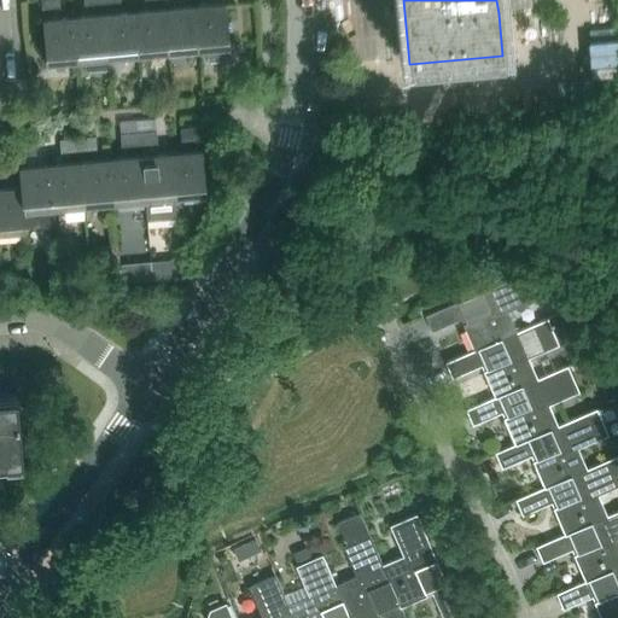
[(522,0),(501,0),(502,12),(524,10),(522,0)]
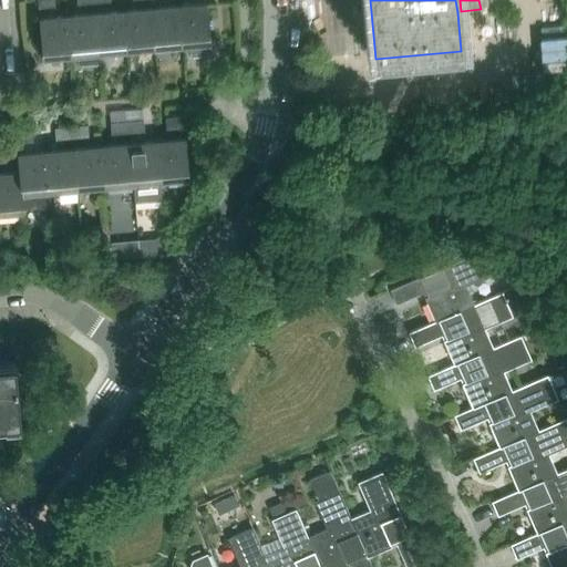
[(178,7),(183,47),(210,44),(207,4),(178,7)]
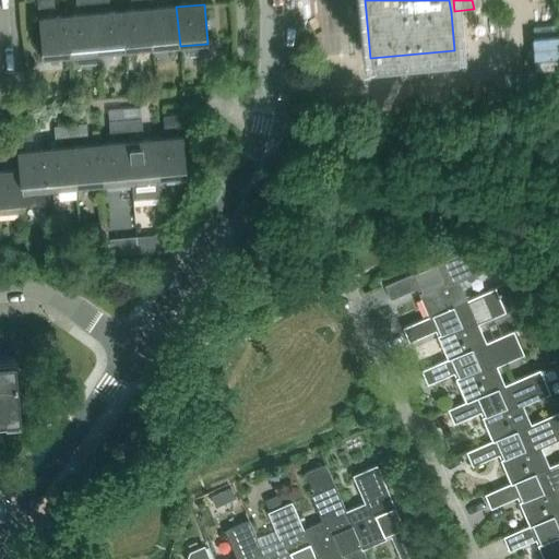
[(152,49),(180,46),(176,7),(149,9),(152,49)]
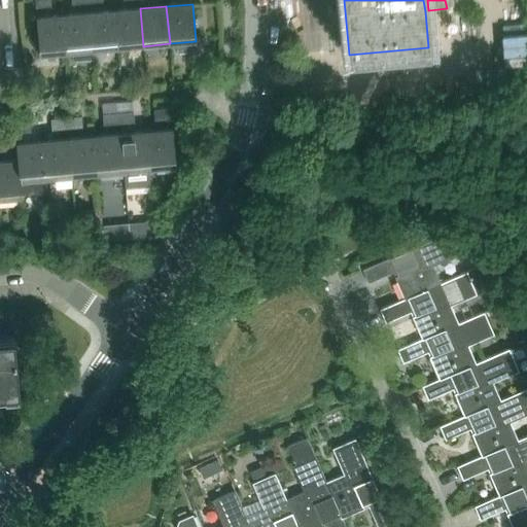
[(117,48),(143,46),(140,8),(114,11),(117,48)]
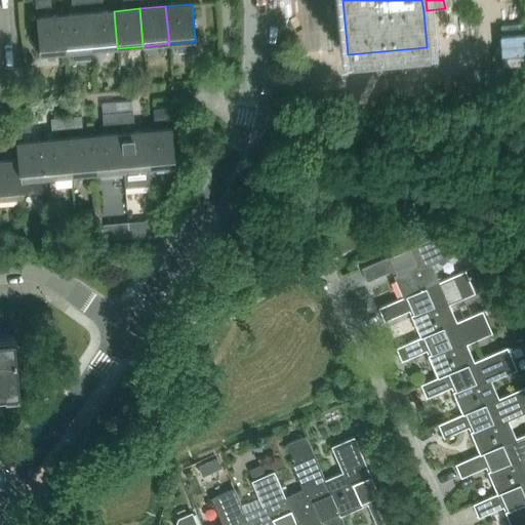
[(88,13),(91,50),(117,48),(114,11),(88,13)]
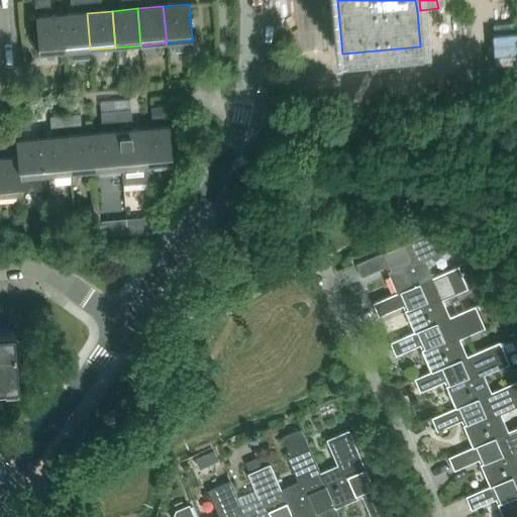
[(65,52),(90,49),(87,13),(61,15),(65,52)]
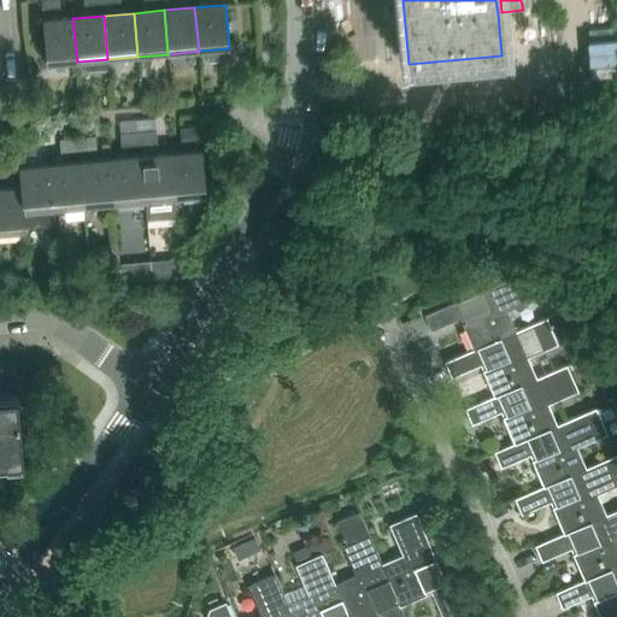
[(72,18),(42,21),(46,64),(77,62),(72,18)]
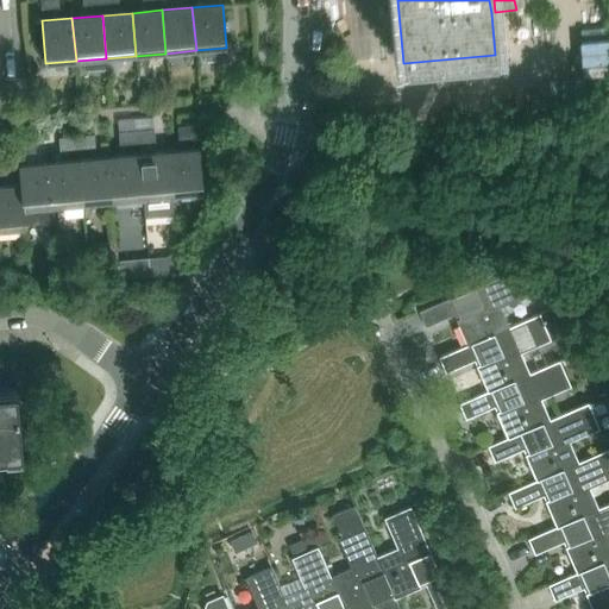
[(198,138),(196,125),(179,126),(180,139),(198,138)]
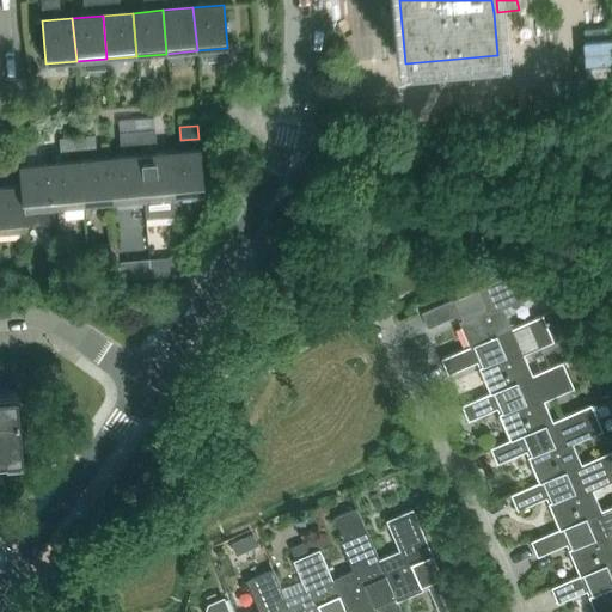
[(157,142),(155,129),(138,130),(139,144),(157,142)]
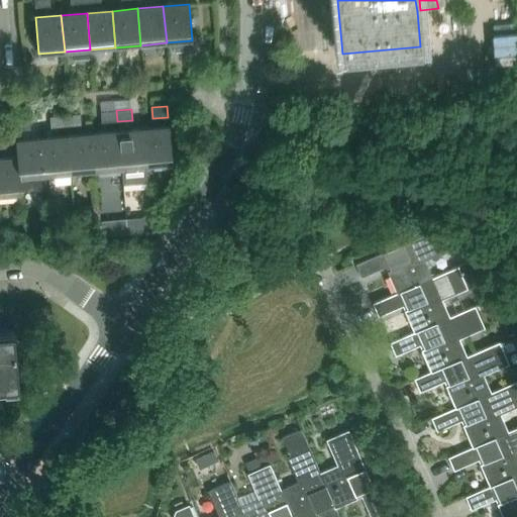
[(117,121),(116,110),(101,111),(102,122),(117,121)]
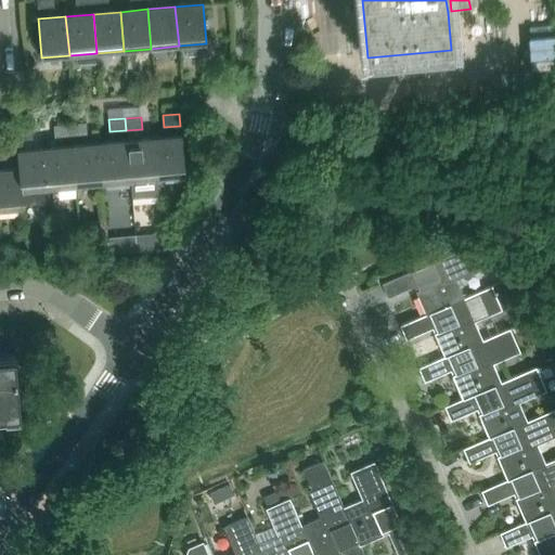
[(87,133),(86,123),(71,124),(71,134),(87,133)]
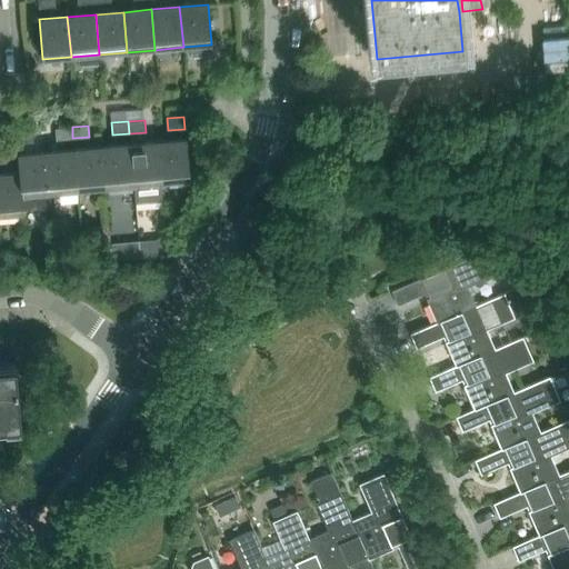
[(72,138),(72,127),(56,128),(56,139),(72,138)]
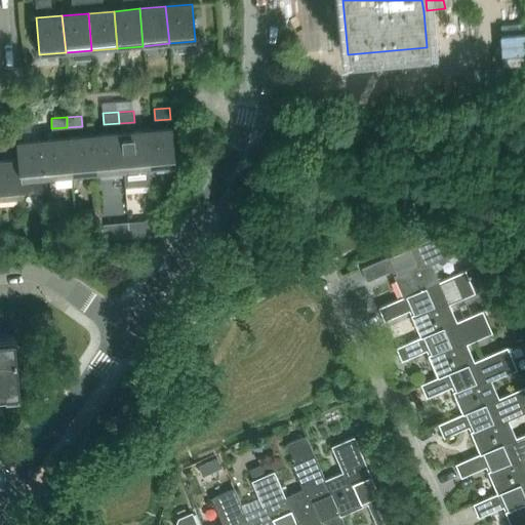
[(32,131),(31,120),(15,121),(15,132),(32,131)]
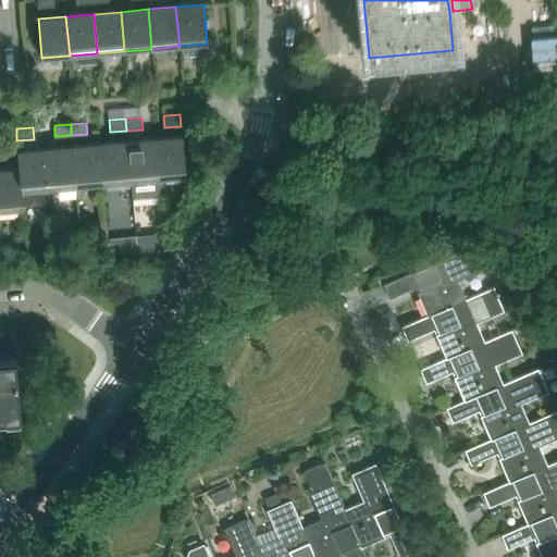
[(157,178),(185,175),(181,136),(153,139),(157,178)]
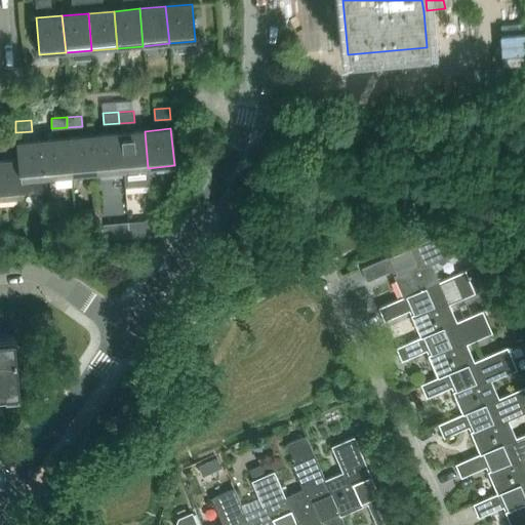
[(122,170),(148,168),(145,131),(119,133),(122,170)]
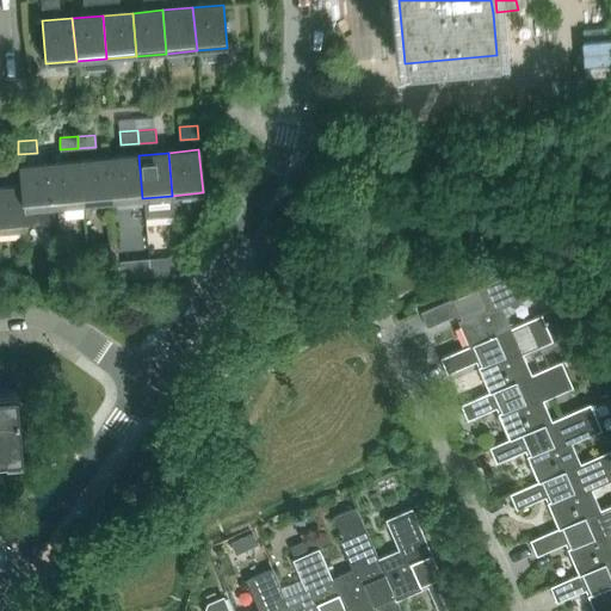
[(112,202),(142,198),(139,155),(109,159),(112,202)]
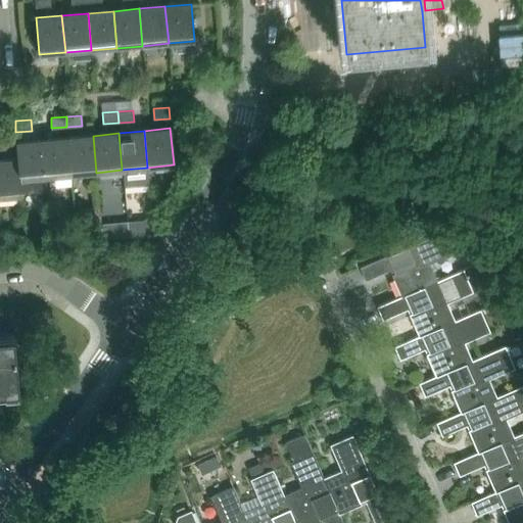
[(70,175),(96,173),(93,136),(67,138),(70,175)]
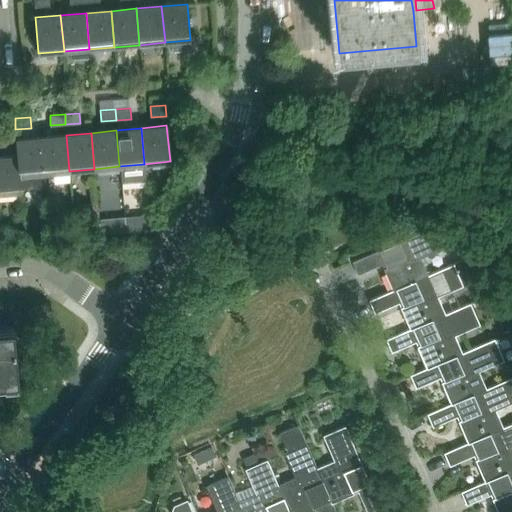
[(44,173),(69,171),(66,135),(41,137),(44,173)]
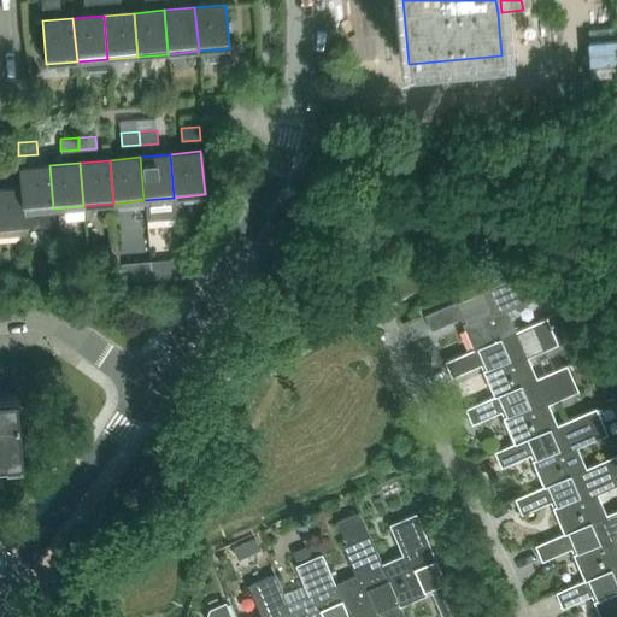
[(23,212),(53,209),(50,165),(18,169),(21,188),(23,212)]
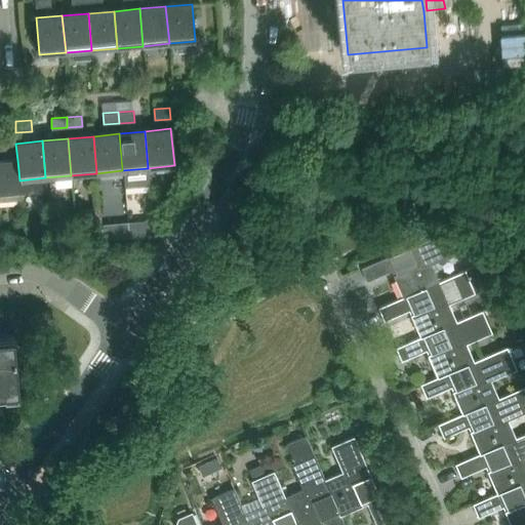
[(0,199),(21,197),(19,180),(17,160),(0,161),(0,199)]
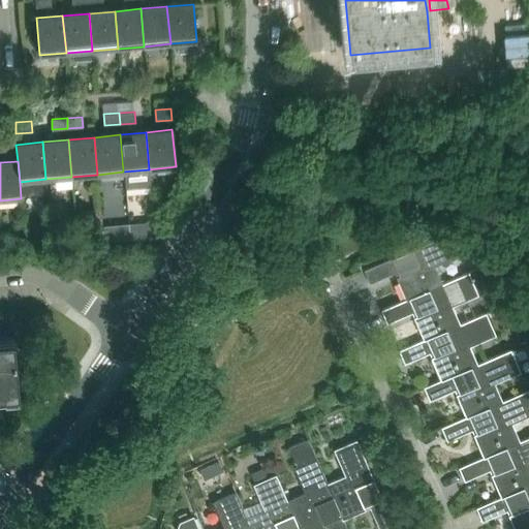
[(144,223),(130,224),(131,240),(145,239),(144,223)]
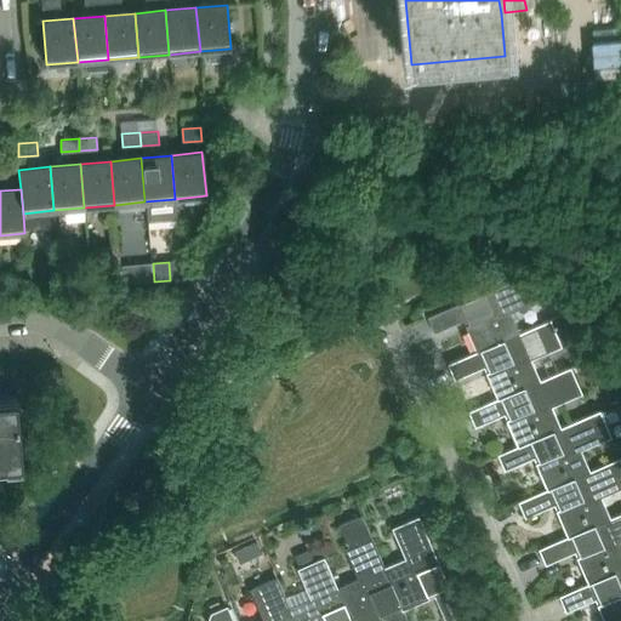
[(154,281),(153,263),(120,266),(121,284),(154,281)]
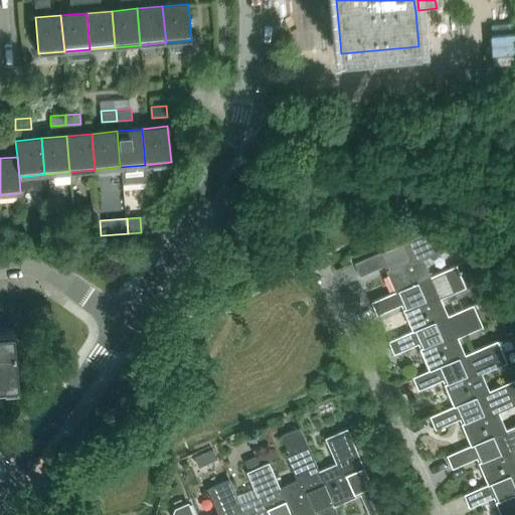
[(459,218),(449,223),(452,229),(462,225),(459,218)]
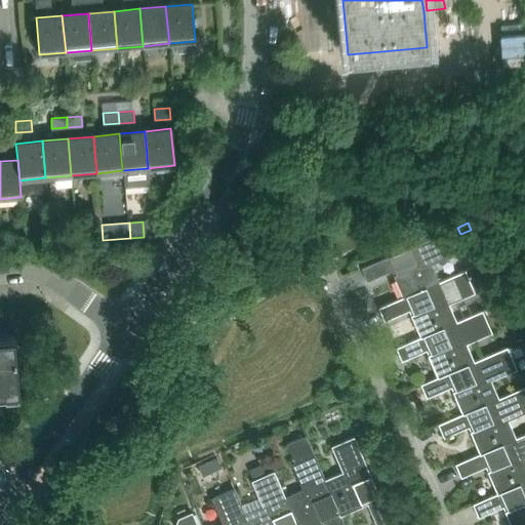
[(457,252),(448,231),(447,230),(361,268),(367,281),(392,271),(403,297),(439,282),(432,264),(457,252)]
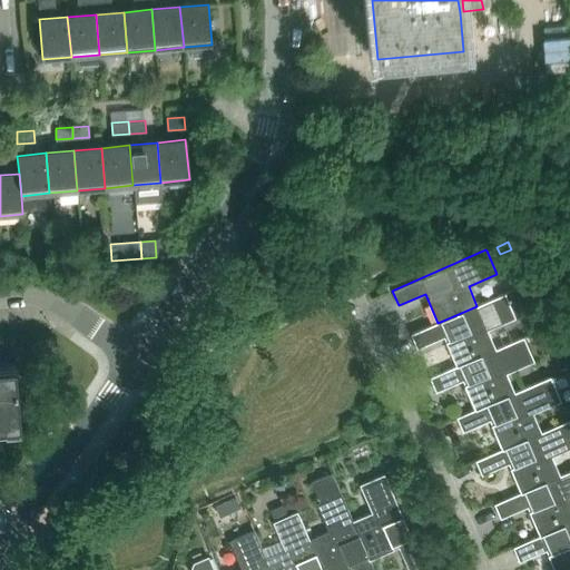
[(438,323),(411,334),(418,349),(444,337),(457,365),(495,349),(488,330),(516,317),(504,294),(477,306),(438,323)]
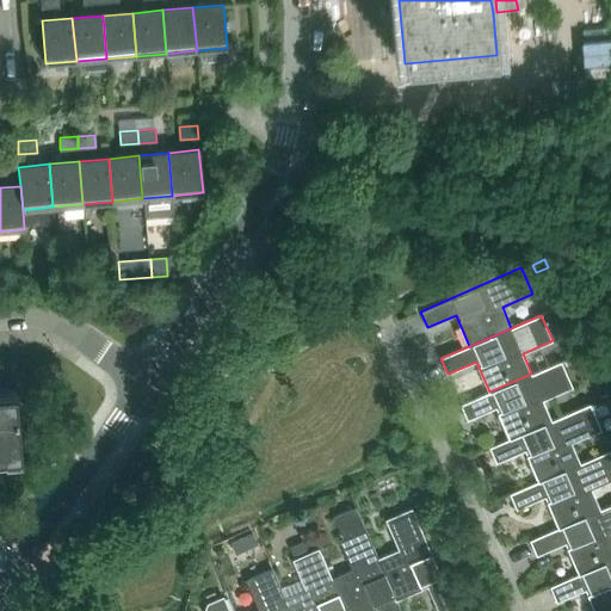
[(489,392),(461,405),(468,420),(497,407),(510,438),(551,420),(542,400),(573,387),(561,360),(531,374),(489,392)]
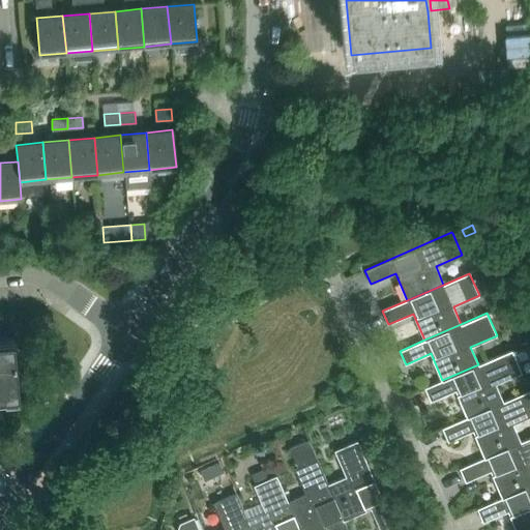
[(0,394),(19,393),(13,339),(0,340),(0,394)]
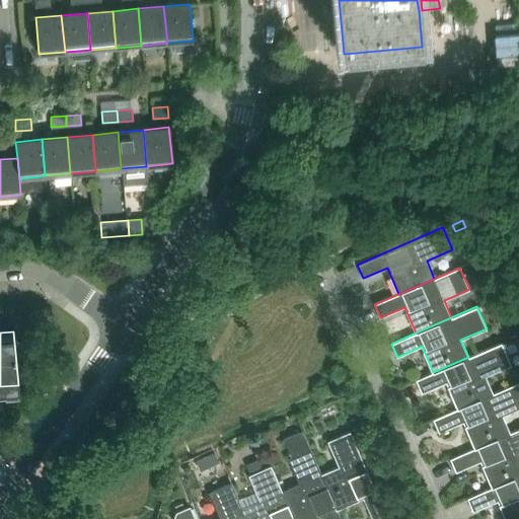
[(501,343),(468,357),(433,372),(416,380),(422,392),(446,382),(457,409),(493,393),(486,376),(511,365),(501,343)]
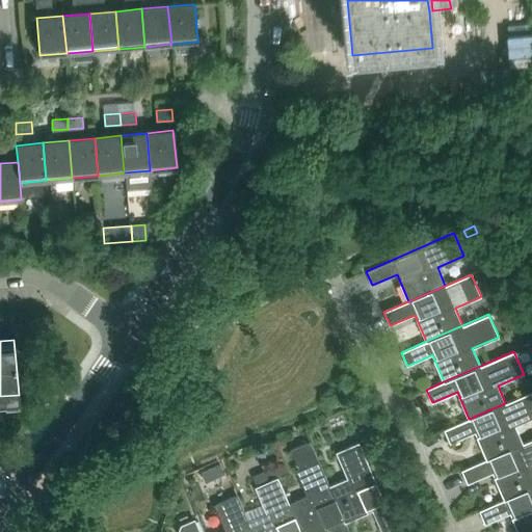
[(505,403),(469,419),(444,429),(450,443),(474,432),(486,459),(523,444),(515,426),(531,418),(531,393),(531,392),(505,403)]
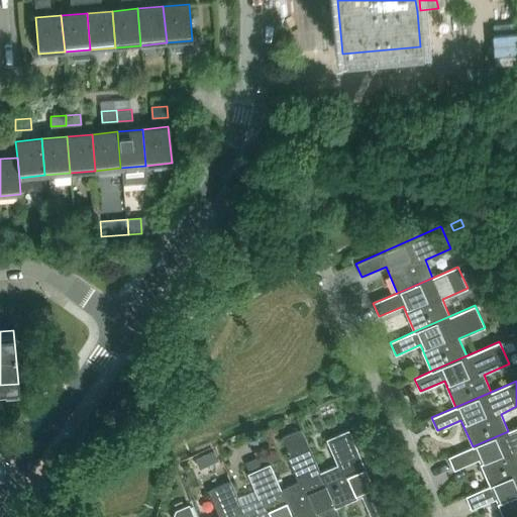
[(516,426),(508,431),(473,446),(448,456),(454,470),(478,459),(490,486),(516,474),(516,426)]
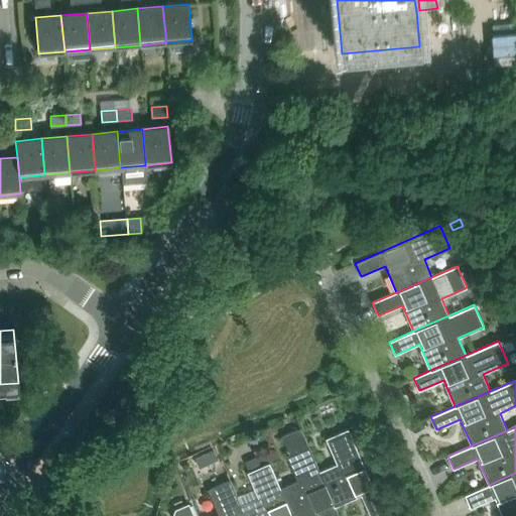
[(297,481),(280,488),(292,515),(313,515),(321,512),(324,515),(339,515),(335,507),(319,471),(300,427),(282,436),(289,454),(286,456),(297,481)]
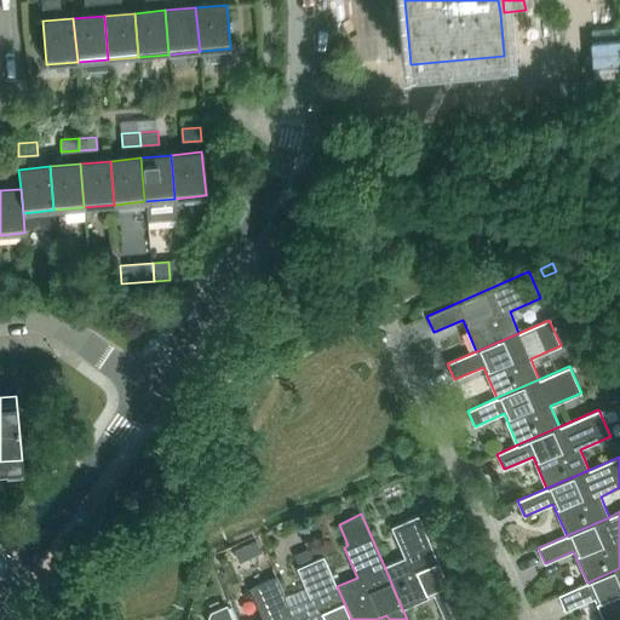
[(405,557),(384,566),(402,609),(434,596),(445,619),(455,619),(463,618),(418,515),(391,527),(405,557)]
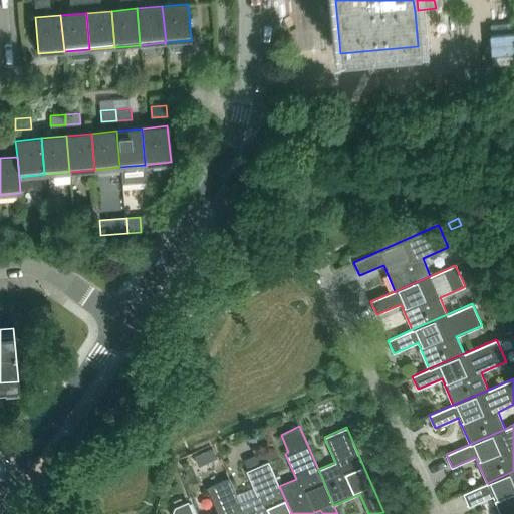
[(211,449),(206,452),(210,461),(216,458),(211,449)]
